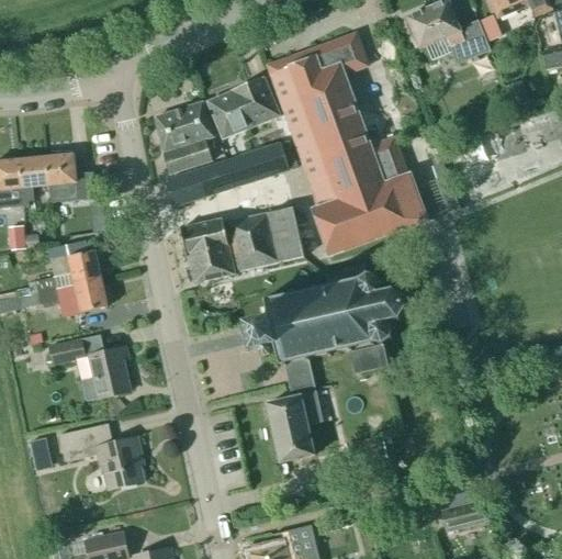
[(490,49),(478,20),(459,28),(447,0),(406,17),(419,47),(446,36),(457,64),(490,49)]
